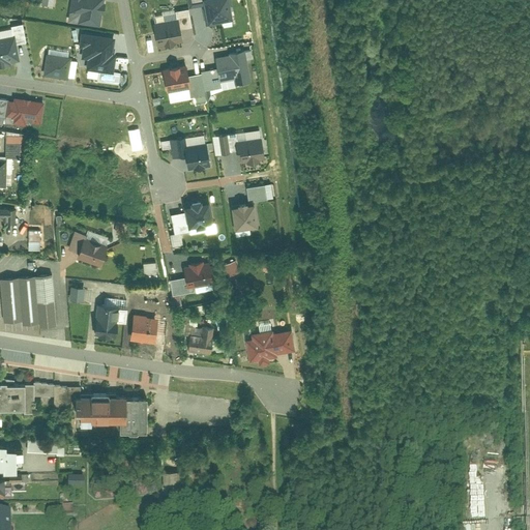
[(69,0),(67,15),(69,15),(68,20),(98,25),(101,11),(102,12),(105,2),(102,2),(101,0),(69,0)]
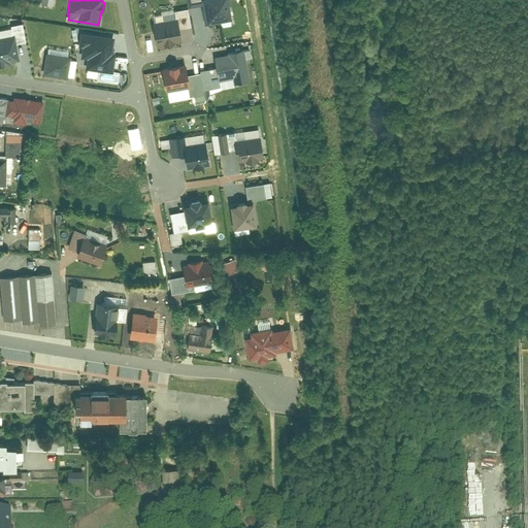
[(203,0),(204,3),(207,22),(231,18),(227,0),(203,0)]
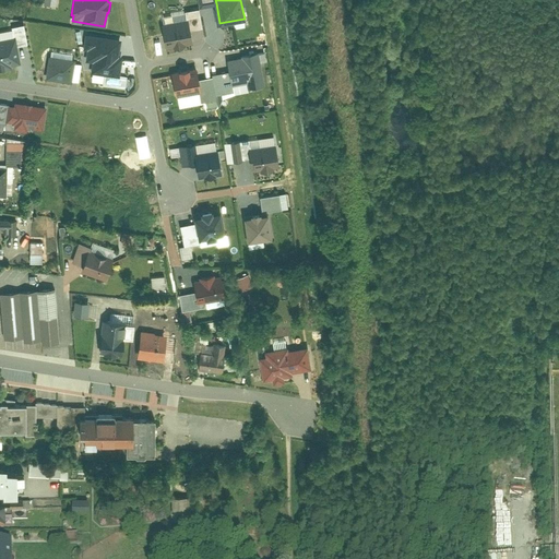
[(188,19),(190,30),(202,27),(199,8),(185,11),(187,19),(188,19)]
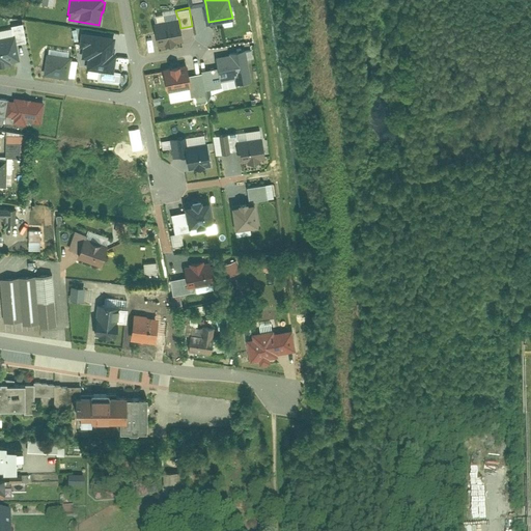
[(158,46),(183,40),(180,28),(178,18),(177,18),(154,22),(158,46)]
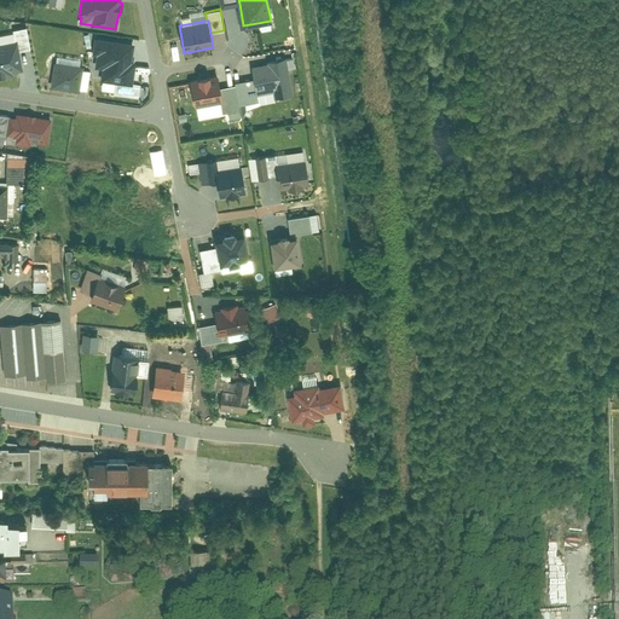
[(134,44),(94,36),(92,53),(97,55),(94,65),(102,67),(99,79),(132,85),(136,63),(131,62),(134,44)]
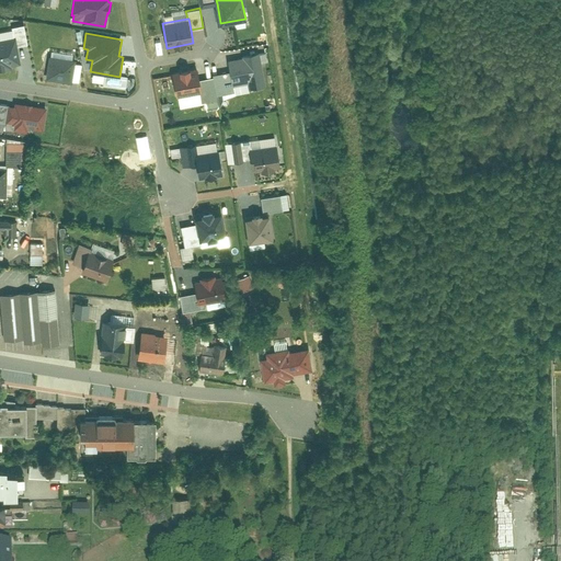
[(15,35),(0,37),(0,67),(11,66),(11,64),(20,61),(15,35)]
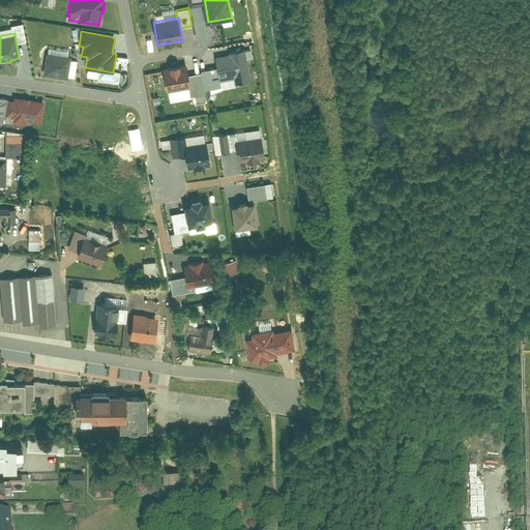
[(236,83),(251,80),(243,49),(231,52),(231,53),(214,56),(219,81),(235,78),(236,83)]
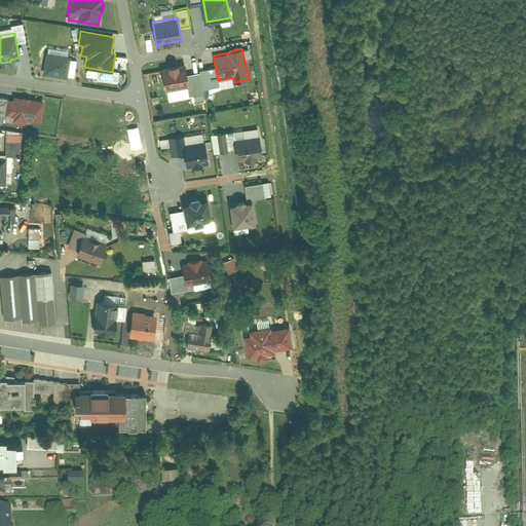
[(70,55),(46,51),(42,73),(67,77),(70,55)]
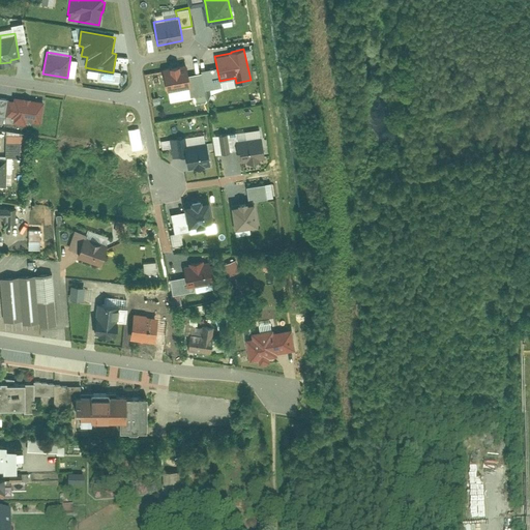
[(188,86),(190,86),(187,76),(185,64),(180,66),(179,64),(170,66),(170,67),(163,69),(167,91),(188,86)]
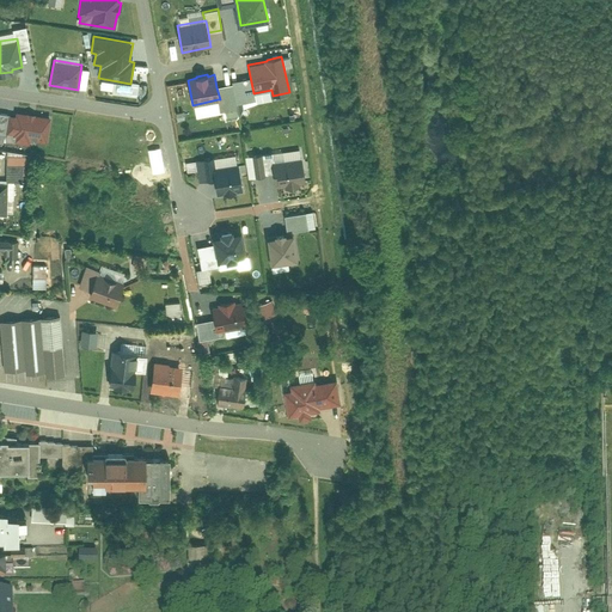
[(220,99),(218,99),(220,110),(237,108),(232,84),(216,87),(220,99)]
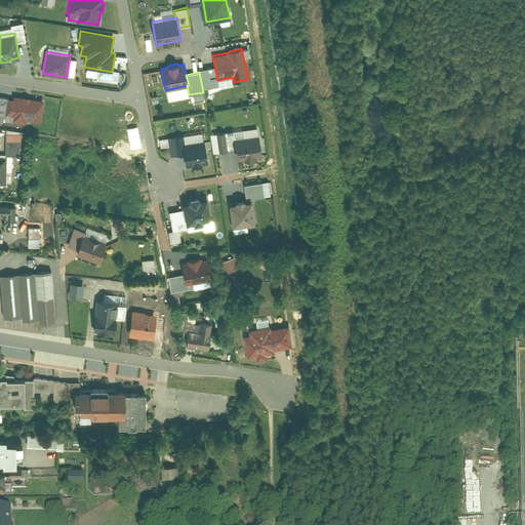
[(13,98),(7,97),(5,112),(12,113),(11,115),(14,115),(13,121),(24,122),(25,118),(40,121),(43,99),(14,94),(13,98)]
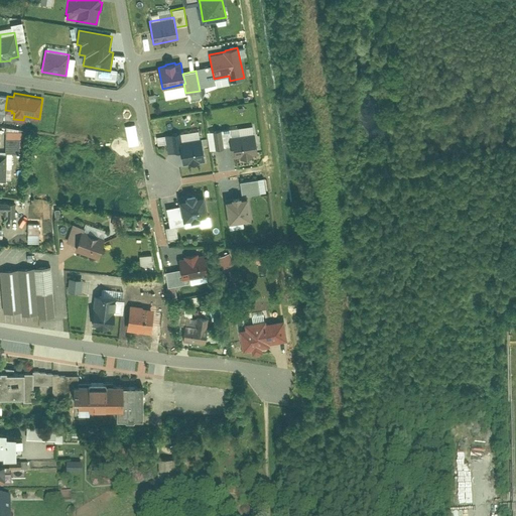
[(215,149),(231,146),(229,137),(231,137),(229,128),(212,131),(215,149)]
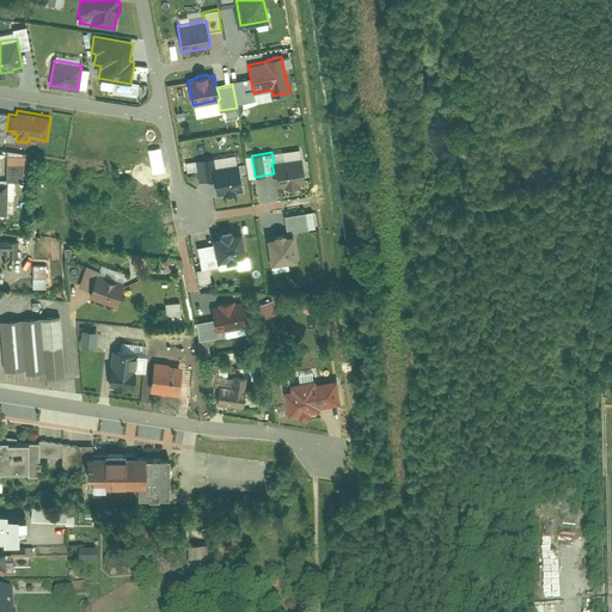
[(31,155),(6,155),(6,181),(31,181),(31,155)]
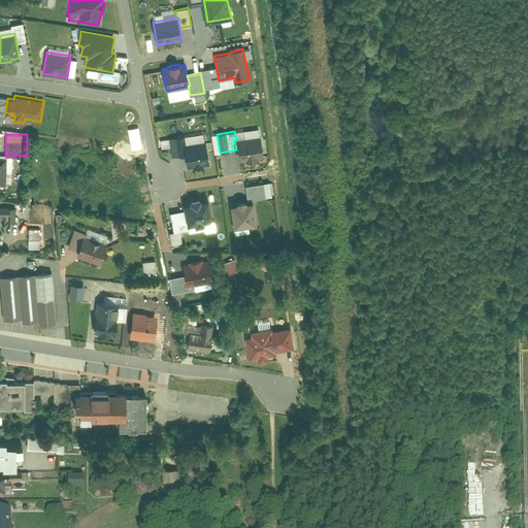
[(171,156),(186,154),(184,144),(186,144),(185,136),(169,138),(171,156)]
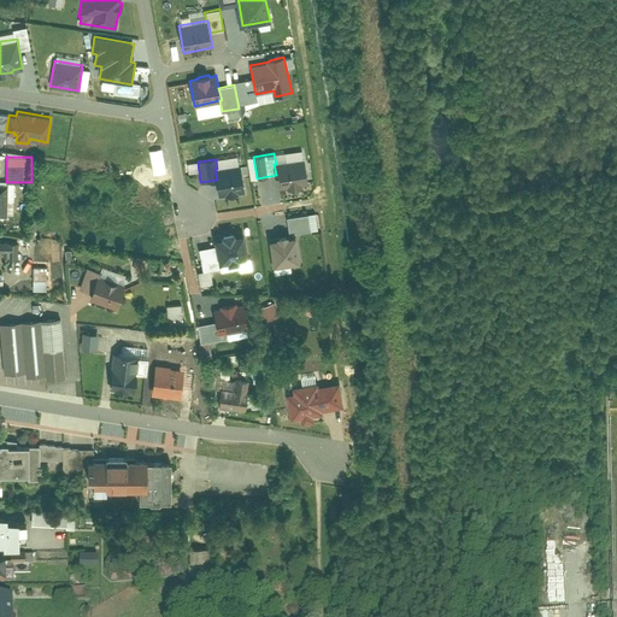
[(307,183),(304,159),(276,164),(274,164),(276,175),(276,180),(281,180),(282,187),(289,186),(289,188),(301,186),(301,184),(307,183)]
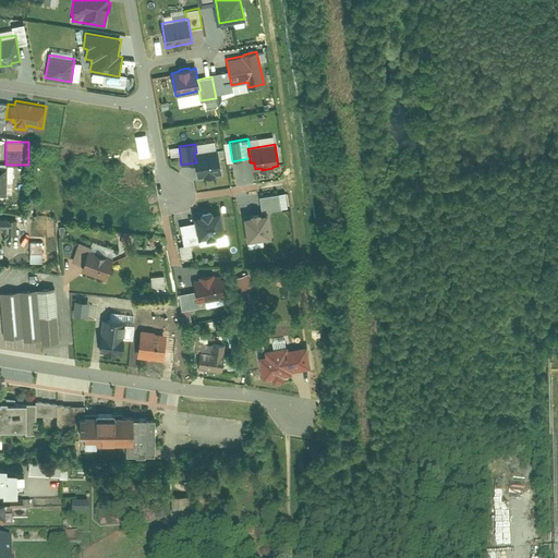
[(196,162),(198,177),(221,173),(218,149),(196,153),(194,153),(196,162)]
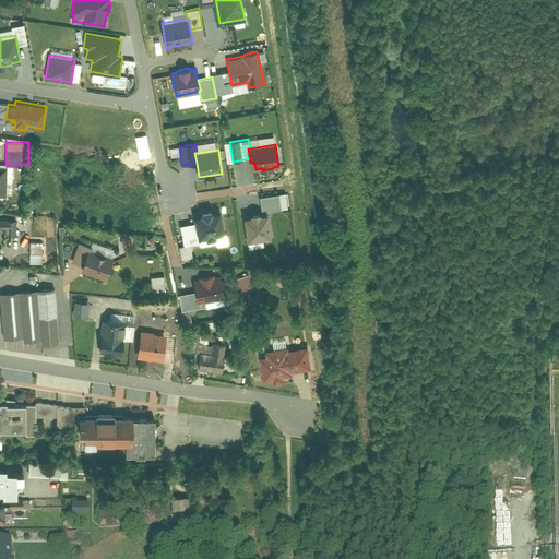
[(288,192),(280,194),(282,209),(290,207),(288,192)]
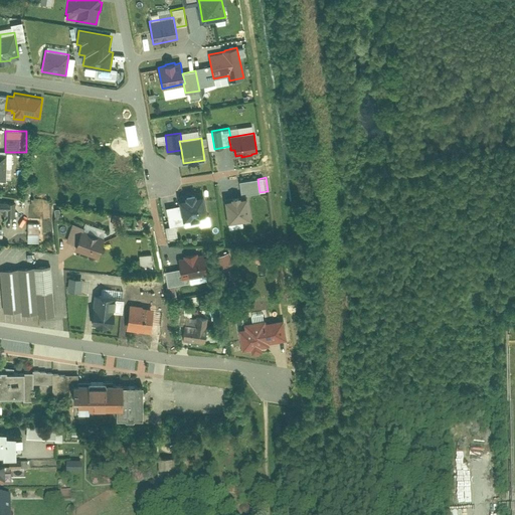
[(258,179),(239,181),(241,195),(260,192),(258,179)]
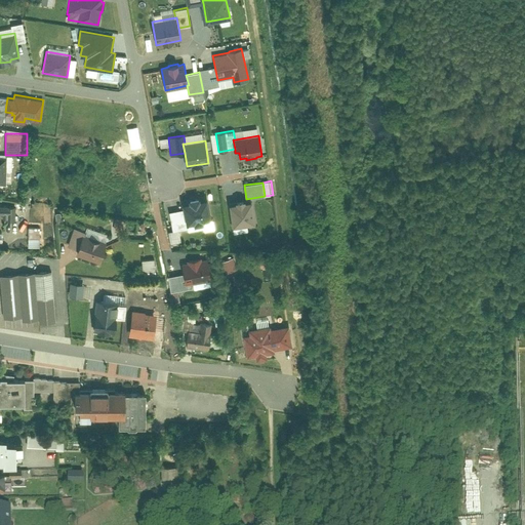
[(211,218),(207,199),(200,200),(199,197),(190,199),(190,202),(183,204),(184,208),(187,224),(188,224),(194,223),(195,226),(203,224),(203,220),(211,218)]
